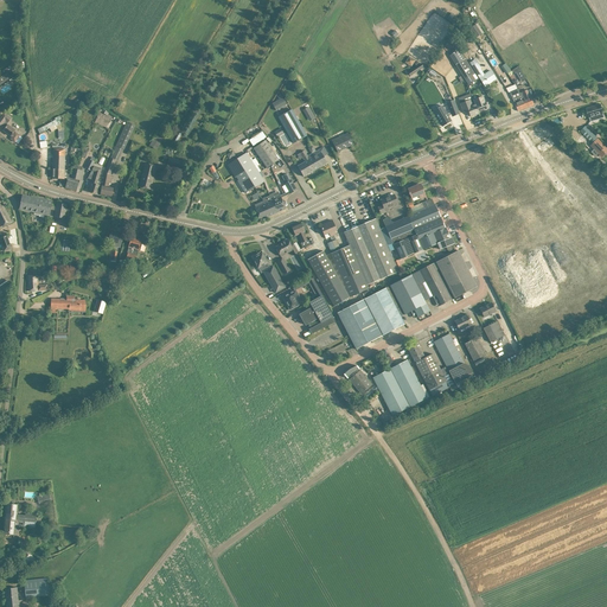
[(471,27),(468,29),(474,38),(484,32),(477,23),(471,27)]
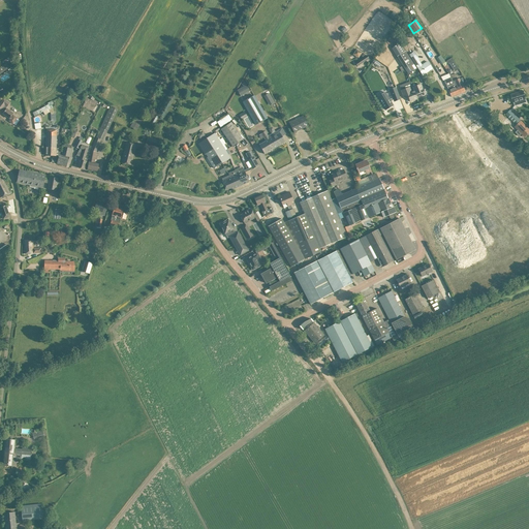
[(397,31),(405,42),(411,38),(407,32),(406,33),(402,28),(397,31)]
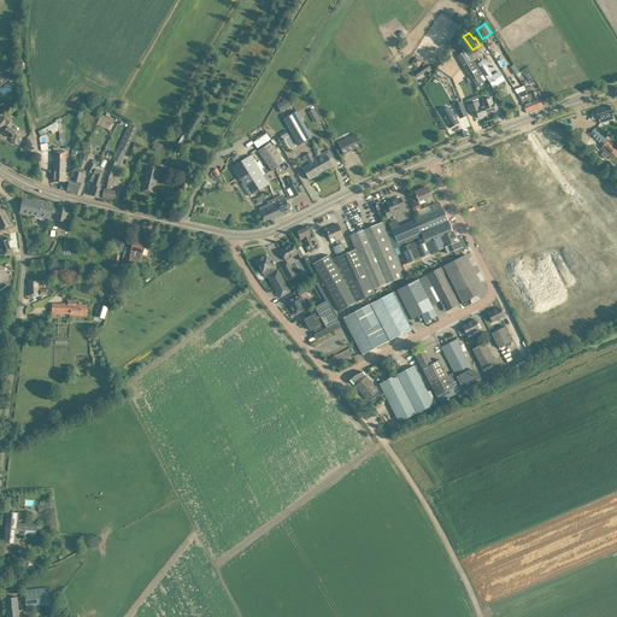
[(465,51),(457,57),(471,80),(481,75),(465,51)]
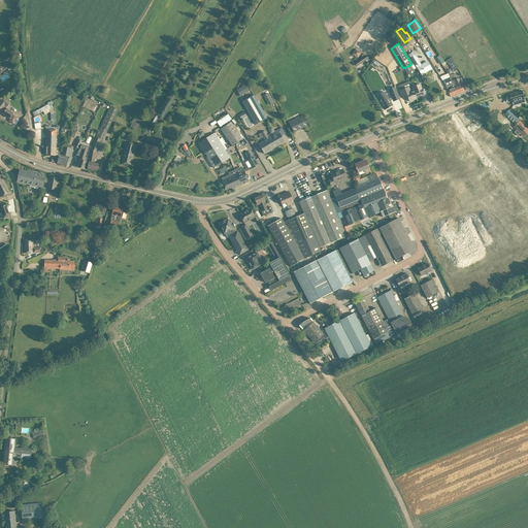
[(353,55),(358,58),(361,53),(356,50),(353,55)]
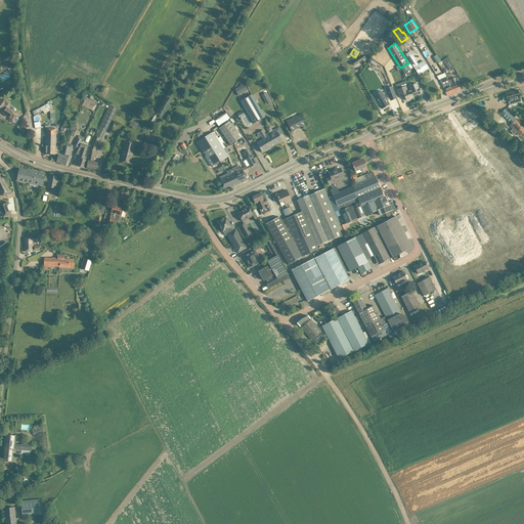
[(405,54),(413,68),(419,75),(428,68),(424,60),(418,64),(415,59),(416,59),(410,51),(405,54)]
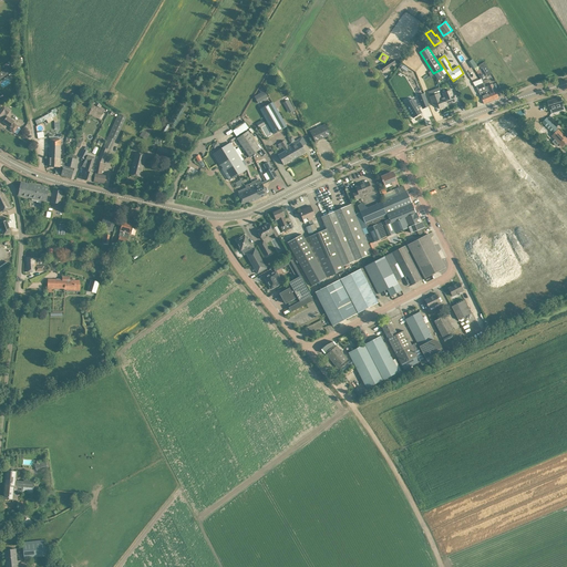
[(381,68),(383,71),(395,63),(393,60),(381,68)]
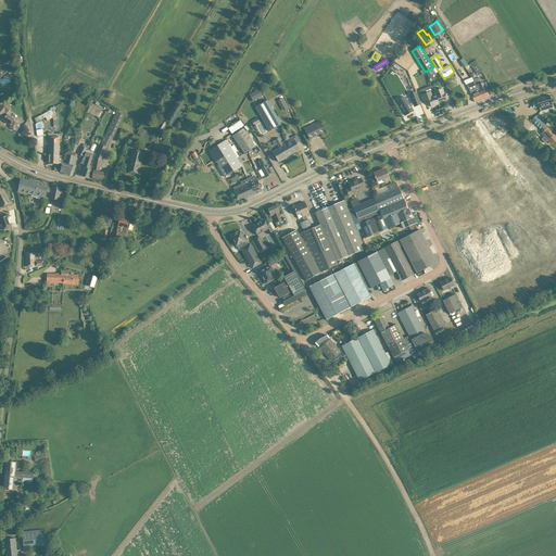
[(475,61),(469,64),(471,67),(472,66),(478,75),(481,73),(477,64),(475,61)]
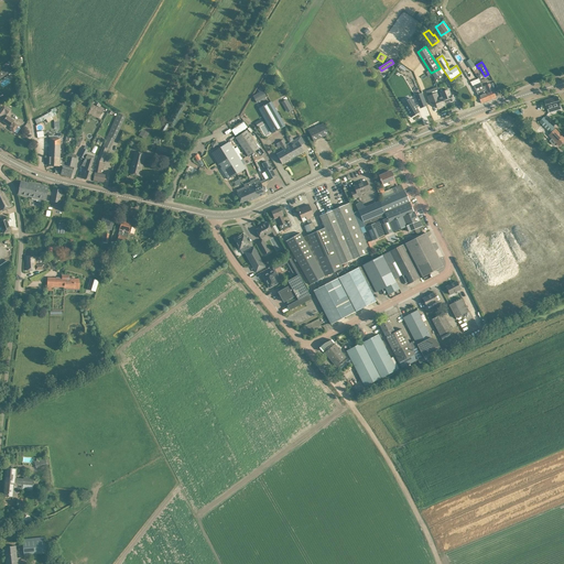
[(440,68),(431,73),(435,79),(443,74),(440,68)]
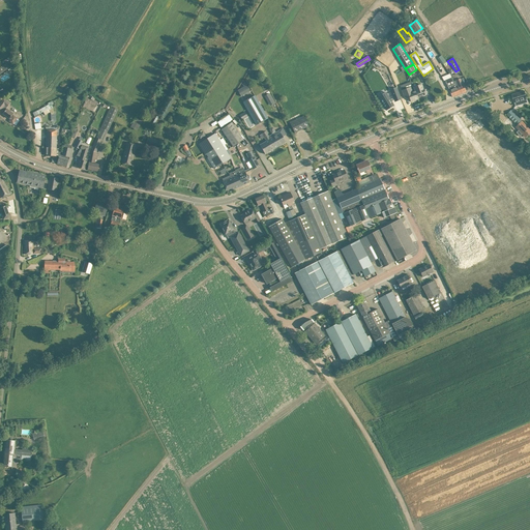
[(457,88),(453,82),(451,78),(449,74),(442,77),(444,81),(445,80),(452,97),(459,94),(457,88)]
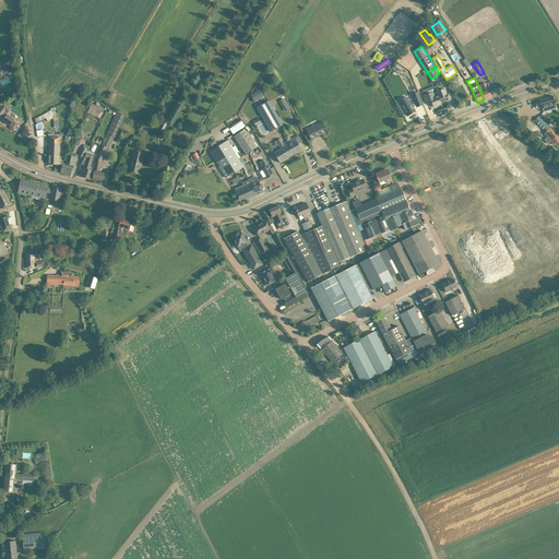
[(486,83),(478,86),(482,93),(484,99),(491,96),(488,90),(486,83)]
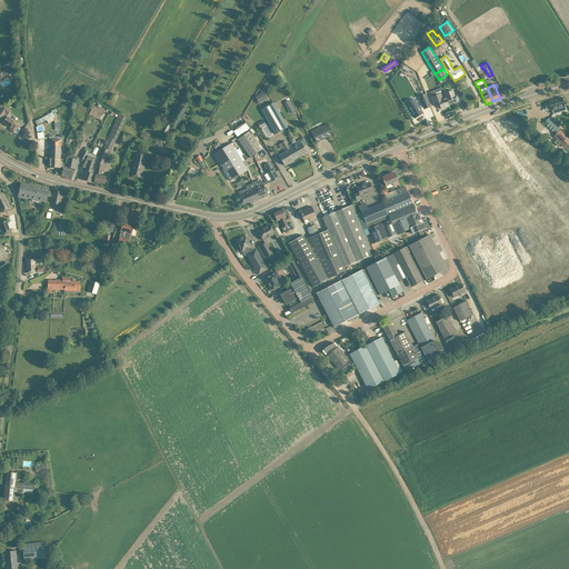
[(452,91),(443,95),(448,106),(457,102),(455,96),(452,91)]
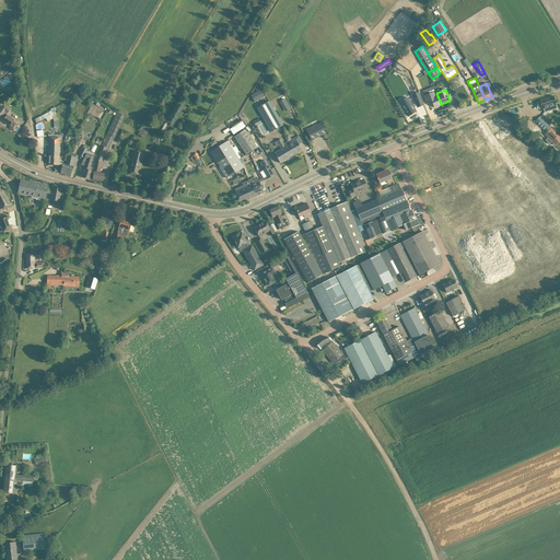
[(261,91),(252,96),(255,102),(265,96),(261,91)]
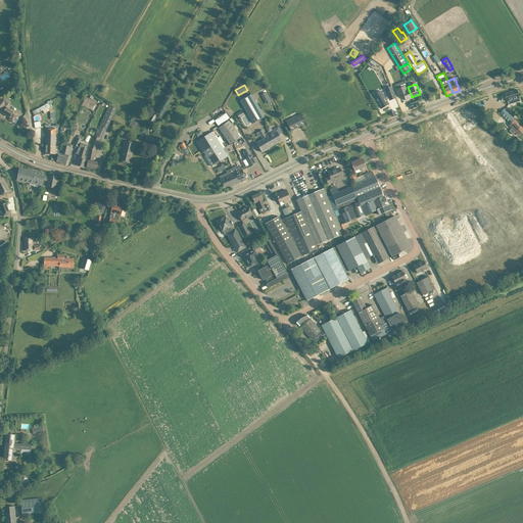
[(412,97),(408,87),(408,85),(396,90),(399,96),(403,95),(406,100),(413,98),(412,97)]
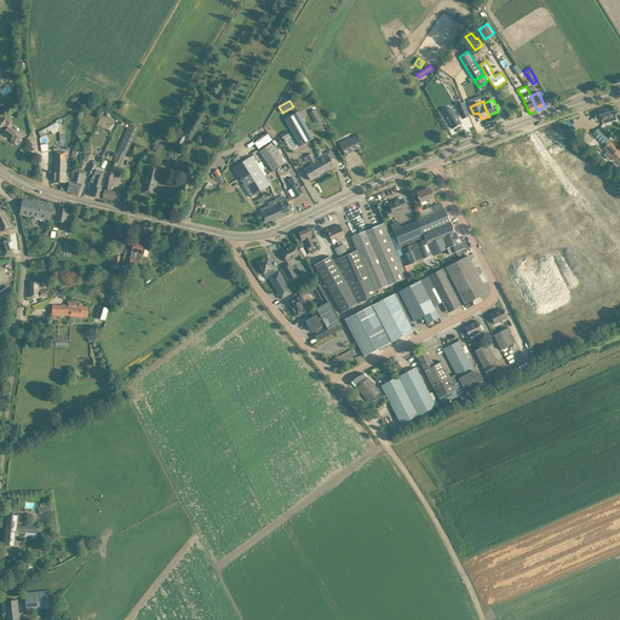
[(598,112),(601,118),(602,120),(616,116),(614,107),(598,112)]
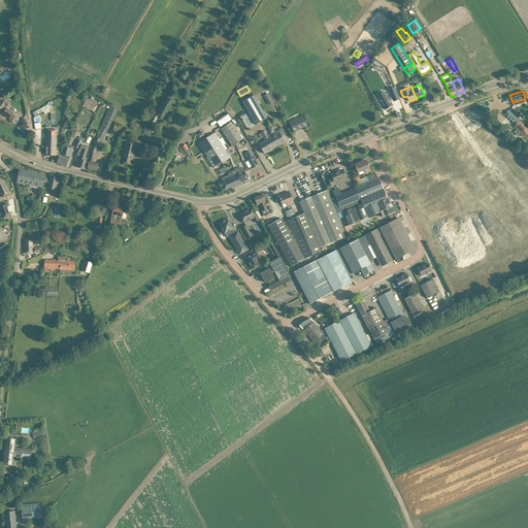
[(385,92),(376,97),(385,109),(392,105),(385,92)]
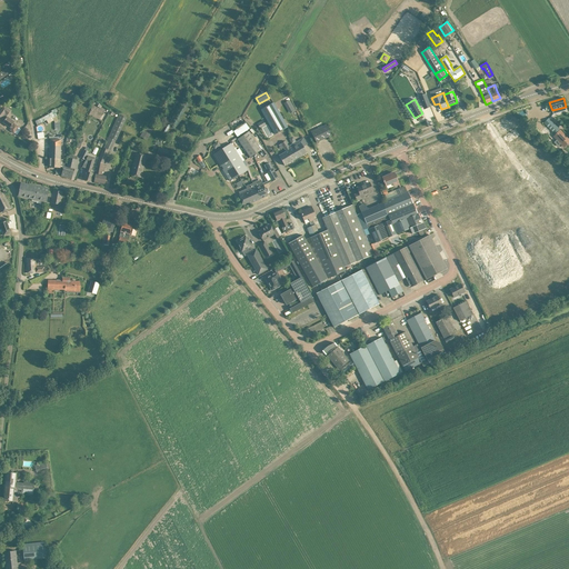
[(265,116),(277,109),(273,103),(261,110),(265,116)]
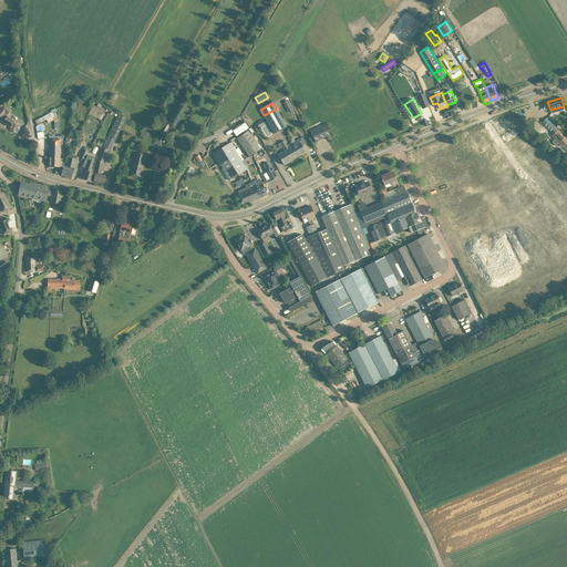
[(0,119),(11,127),(10,130),(14,133),(19,126),(13,123),(14,122),(7,116),(10,111),(4,106),(0,111),(0,119)]
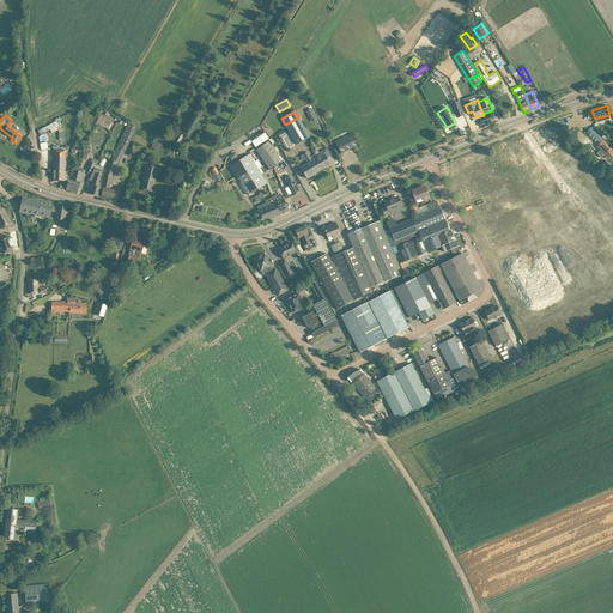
[(310,137),(298,117),(285,125),(297,145),(310,137)]
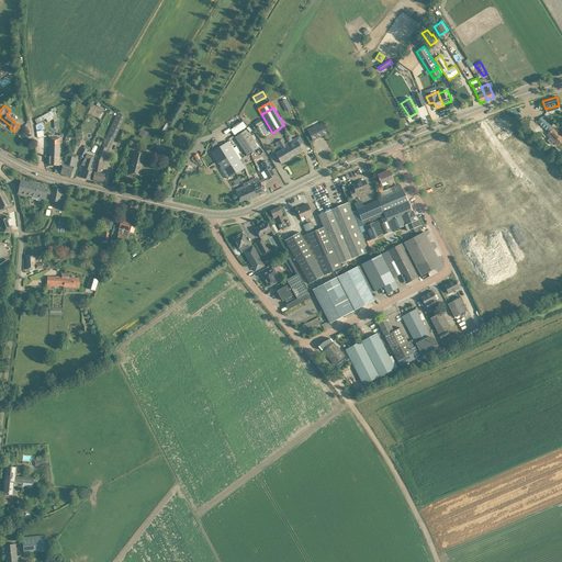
[(55,109),(35,119),(38,125),(37,126),(38,128),(42,127),(40,122),(49,117),(57,113),(55,109)]
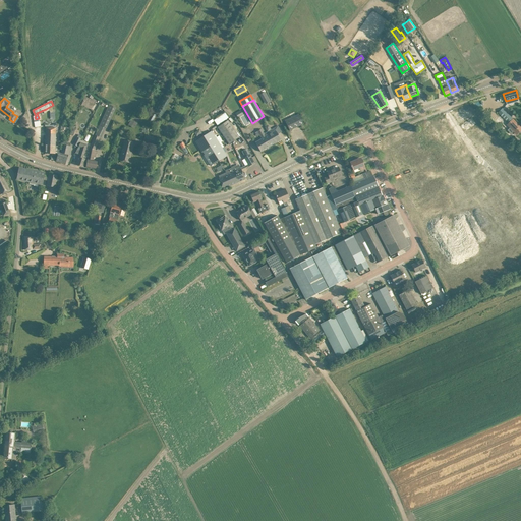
[(95,150),(98,140),(99,138),(101,138),(106,128),(107,128),(116,108),(109,105),(94,138),(90,149),(88,159),(87,163),(85,168),(96,170),(97,165),(98,161),(93,160),(93,156),(96,156),(97,152),(95,152),(95,151),(94,151),(94,150),(95,150)]
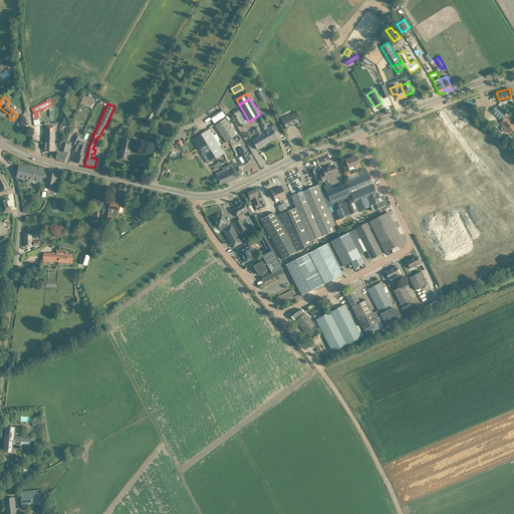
[(496,107),(492,111),(502,121),(506,117),(496,107)]
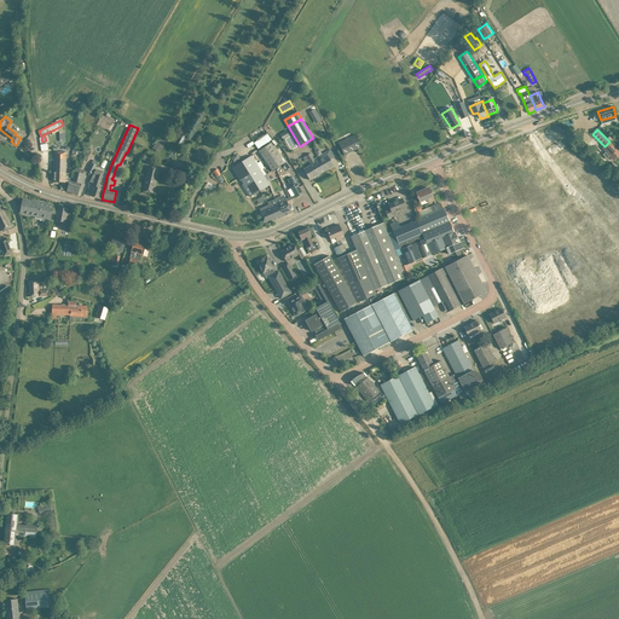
[(291,150),(298,146),(288,132),(283,136),(291,150)]
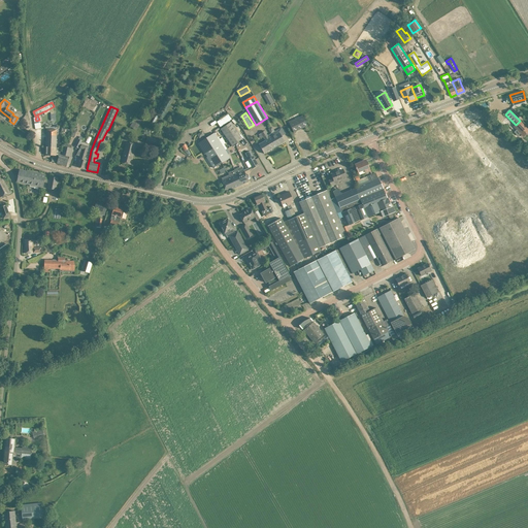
[(221,127),(232,119),(229,114),(219,123),(221,127)]
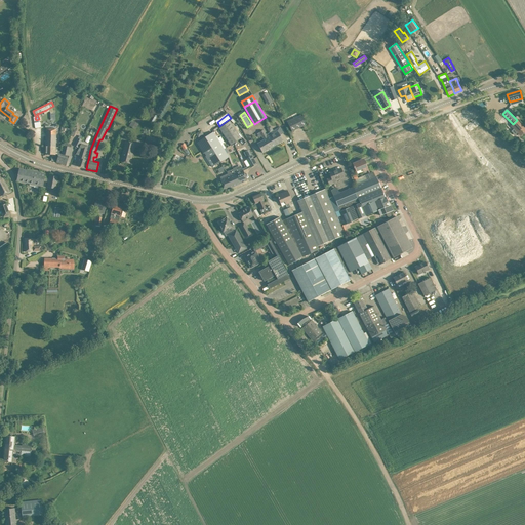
[(143,118),(137,116),(136,115),(133,120),(132,120),(129,126),(135,129),(138,124),(139,124),(143,118)]
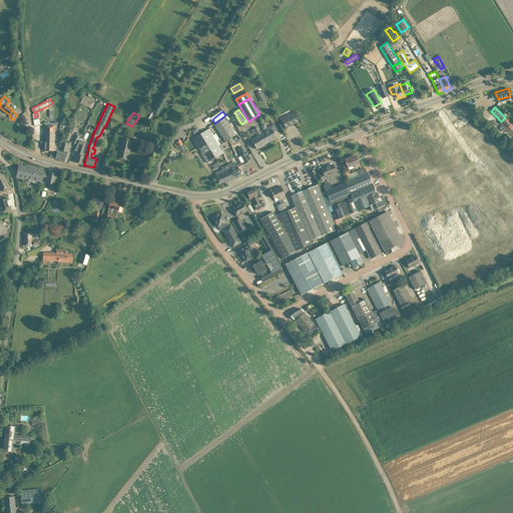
[(281,119),(286,128),(299,122),(294,112),(281,119)]
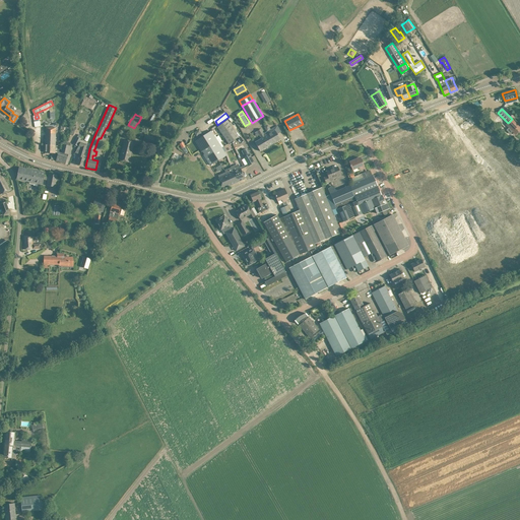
[(508,123),(507,125),(515,134),(519,129),(519,127),(512,119),(508,123)]
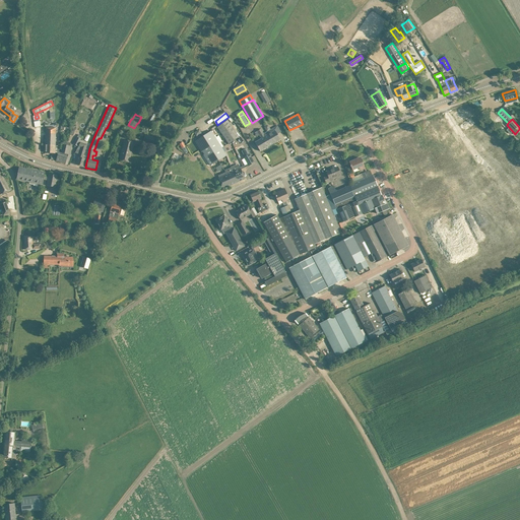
[(217,127),(229,144),(239,137),(228,120),(217,127)]
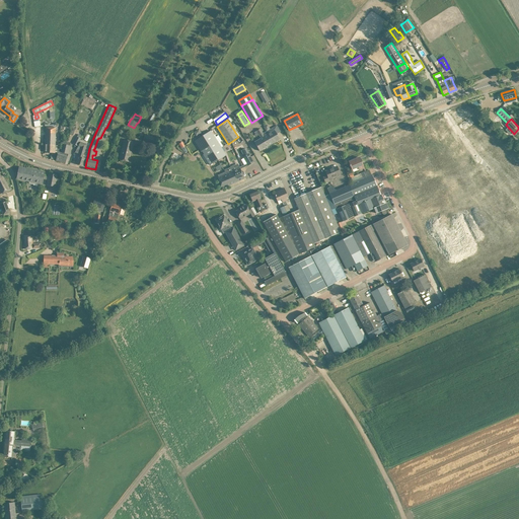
[(430,128),(433,132),(436,136),(440,133),(442,135),(448,130),(446,127),(445,125),(442,121),(438,124),(437,123),(430,128)]
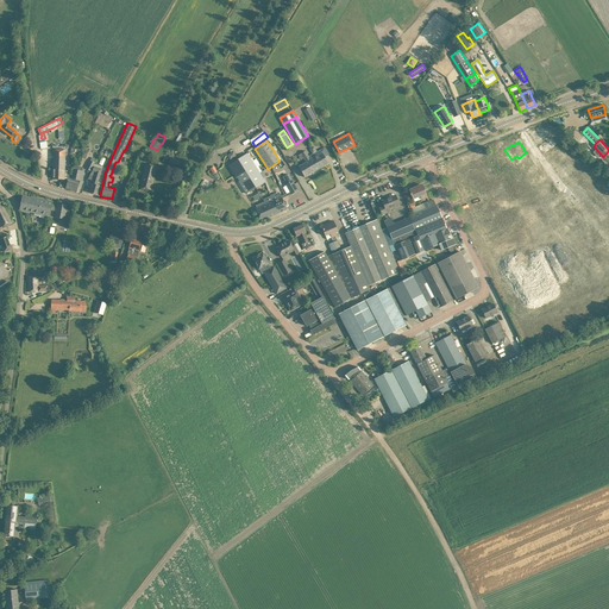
[(552,142),(539,148),(544,158),(557,151),(552,142)]
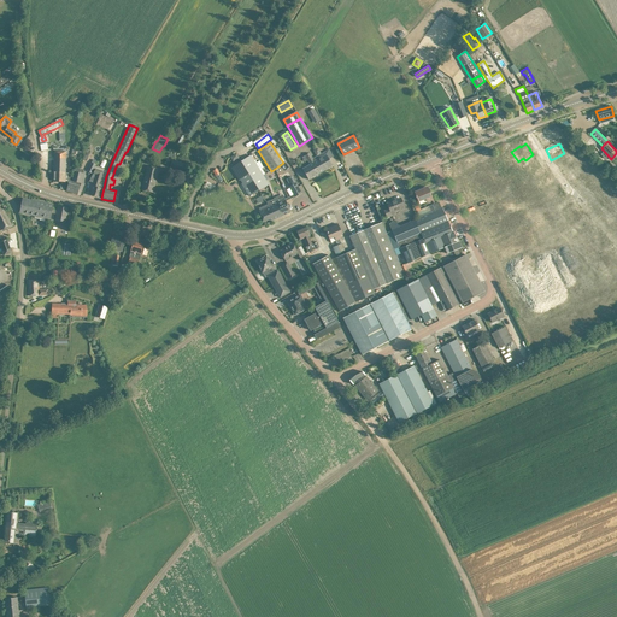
[(329,150),(317,157),(319,162),(318,162),(323,171),(333,165),(330,159),(333,157),(329,150)]
